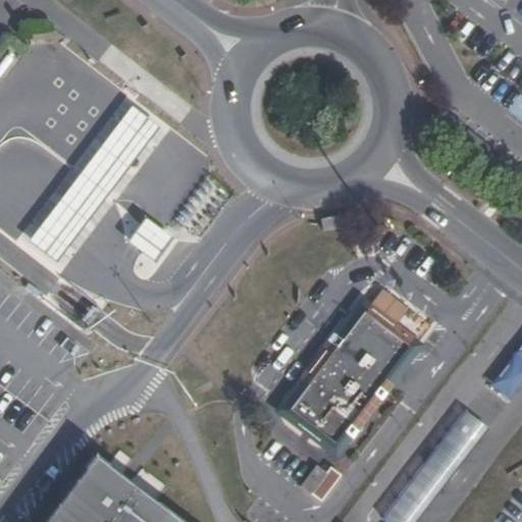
[(95,154),(85,167),(72,184),(60,200),(48,215),(36,229),(29,241),(57,262),(65,252),(76,238),(90,221),(101,206),(114,189),(124,175),(134,164),(142,153),(150,143),(158,133),(161,128),(133,106),(129,111),(121,121),(113,131),(105,142),(95,154)]
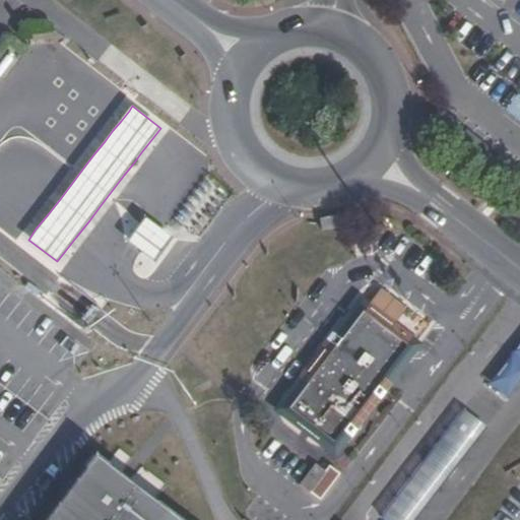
[(143,215),(126,239),(135,246),(153,259),(171,236),(152,222),(143,215)]
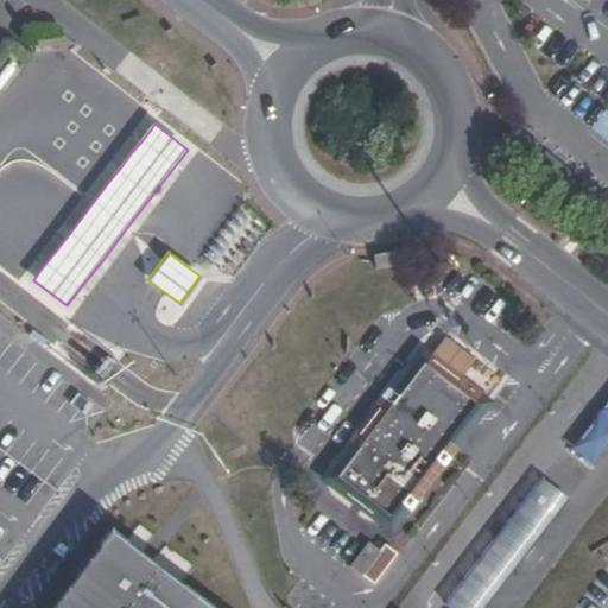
[(401,252),(377,255),(379,268),(404,265),(401,252)]
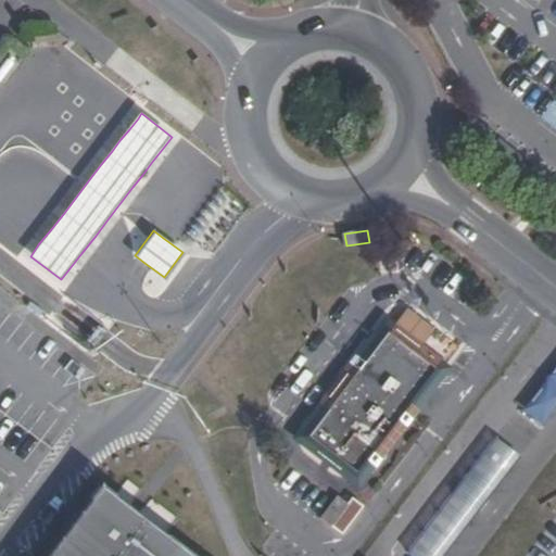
[(364,452),(367,455),(431,373),(384,338),(377,332),(363,351),(314,415),(317,417),(305,433),(352,468),(364,452)]
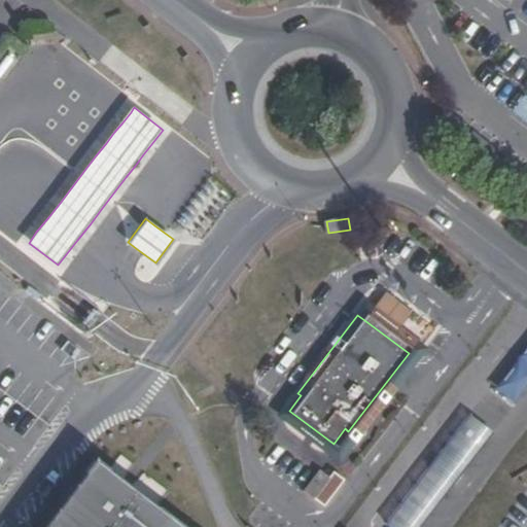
[(526,350),(495,391),(515,407),(526,389),(526,350)]
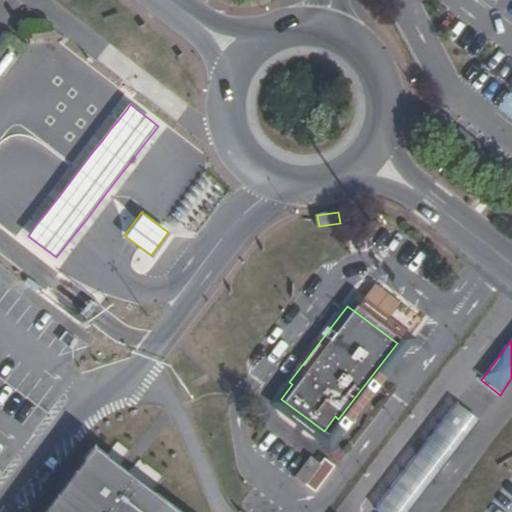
[(406,511),(478,420),(456,402),(375,507),(381,511),(406,511)]
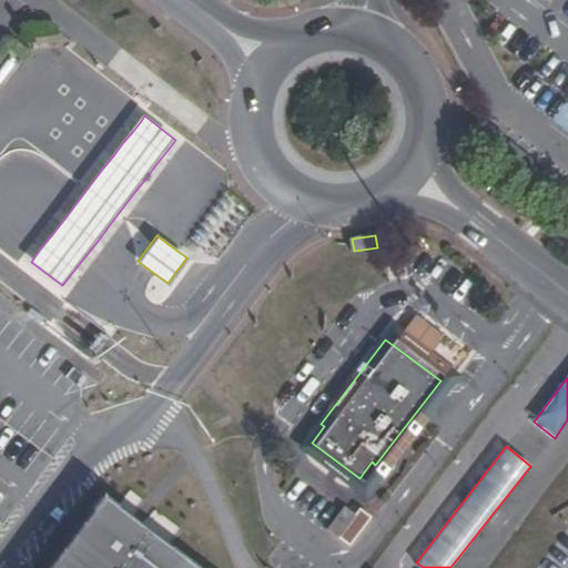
[(198,567),(107,498),(52,567),(198,567)]
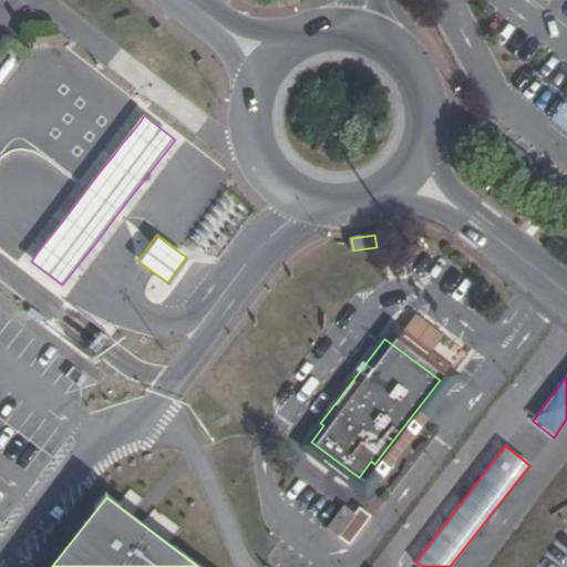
[(330,523),(352,540),(374,512),(363,502),(359,508),(348,500),(330,523)]
